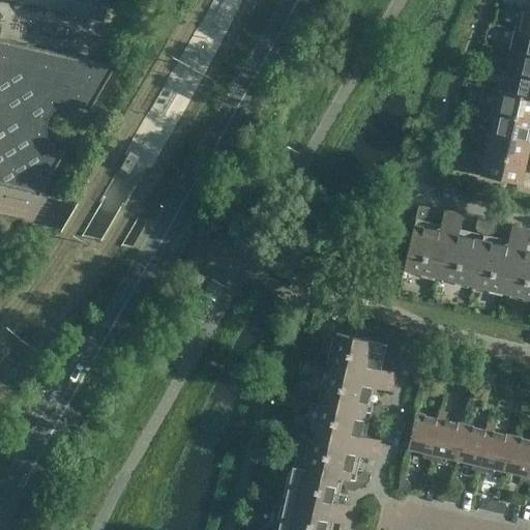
[(18,0),(105,20),(109,0),(18,0)]
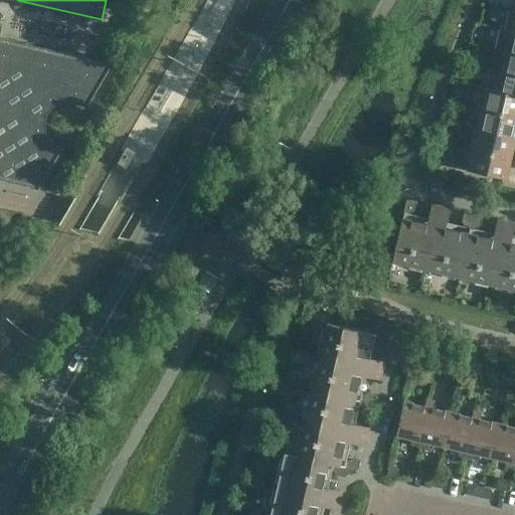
[(0,179),(38,188),(38,189),(39,190),(63,148),(62,147),(59,153),(56,152),(50,148),(45,142),(41,135),(39,127),(40,119),(43,111),(47,105),(53,100),(61,96),(68,95),(76,95),(84,98),(90,102),(86,108),(87,109),(120,52),(119,52),(112,63),(0,37),(0,35),(2,26),(3,26),(3,25),(0,24),(0,179)]
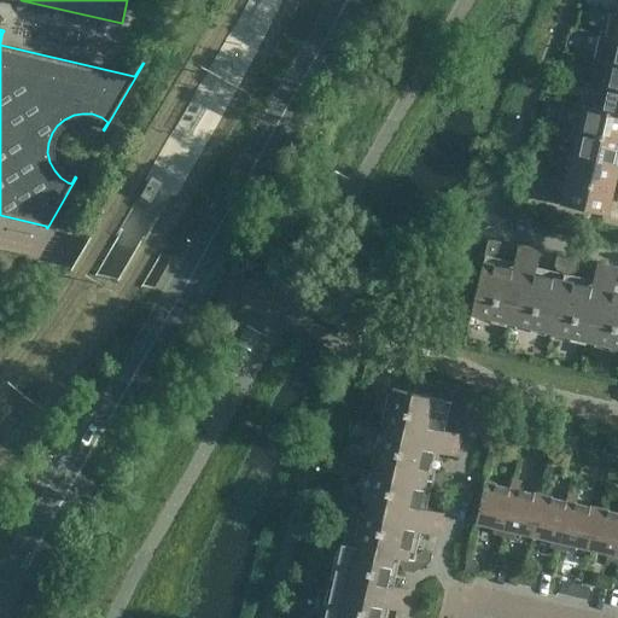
[(617,64),(617,39),(614,39),(610,58),(602,57),(601,60),(617,64)]
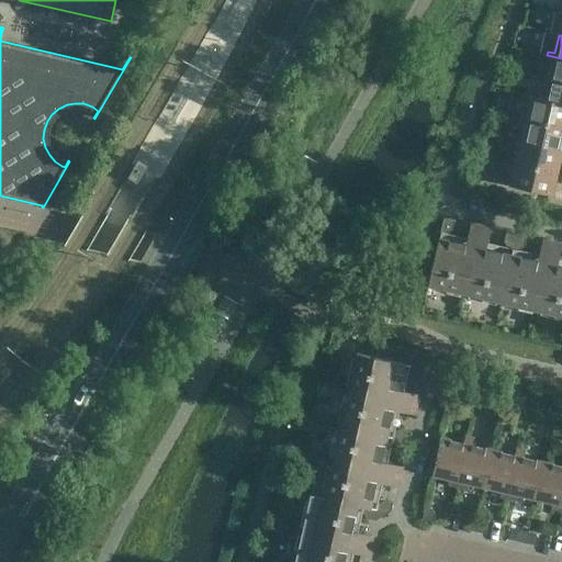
[(561,81),(561,58),(547,55),(546,59),(553,60),(549,79),(561,81)]
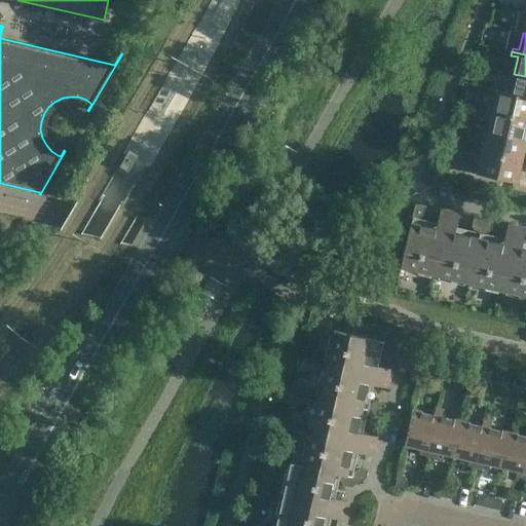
[(525,76),(514,74),(509,94),(509,95),(525,99),(525,76)]
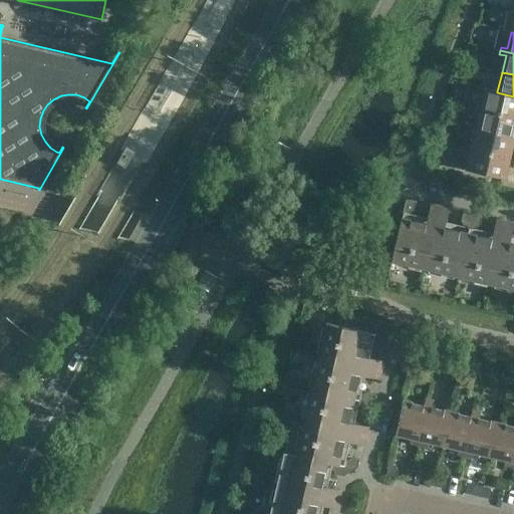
[(513,115),(513,96),(497,92),(497,91),(486,88),(486,86),(480,84),(479,88),(485,90),(481,105),(475,104),(475,107),(513,115)]
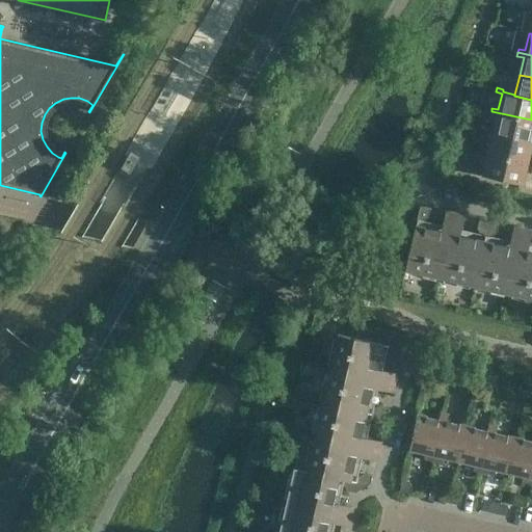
[(531,142),(531,120),(491,111),(490,115),(497,116),(493,133),(531,142)]
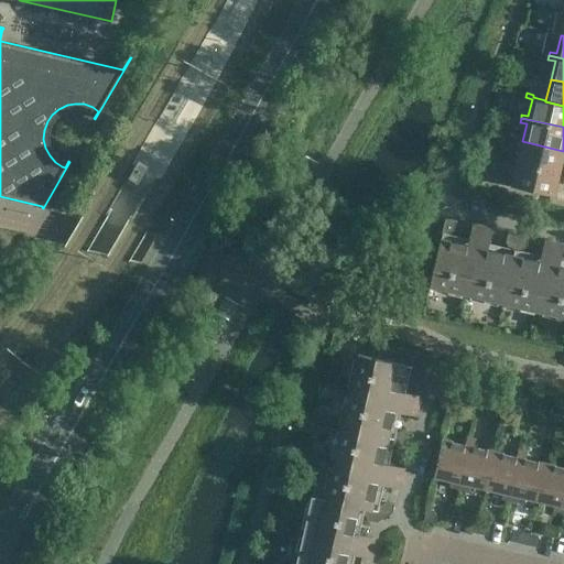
[(560,173),(563,154),(563,151),(522,141),(518,160),(511,158),(510,161),(560,173)]
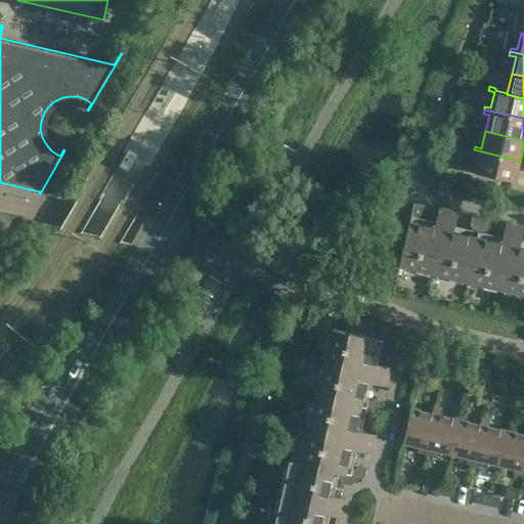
[(515,182),(520,161),(474,149),(473,154),(480,156),(476,173),(515,182)]
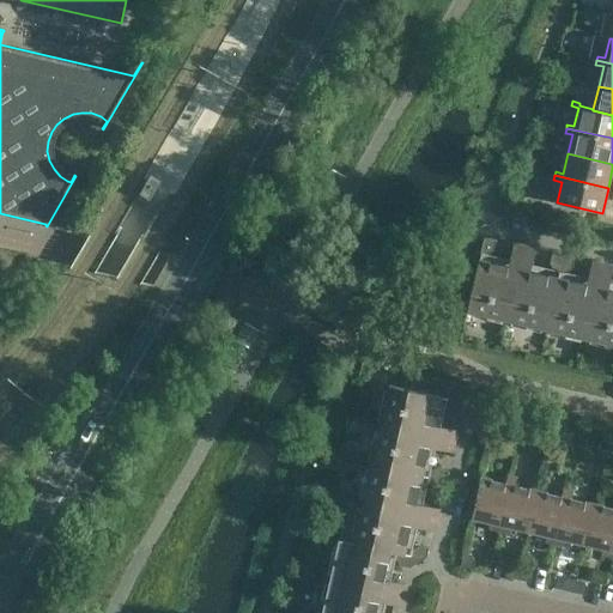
[(468,311),(546,329),(560,272),(564,256),(552,254),(551,263),(554,271),(532,265),(535,248),(514,243),(510,260),(487,255),(493,250),(496,241),(484,237),(480,253),(468,311)]
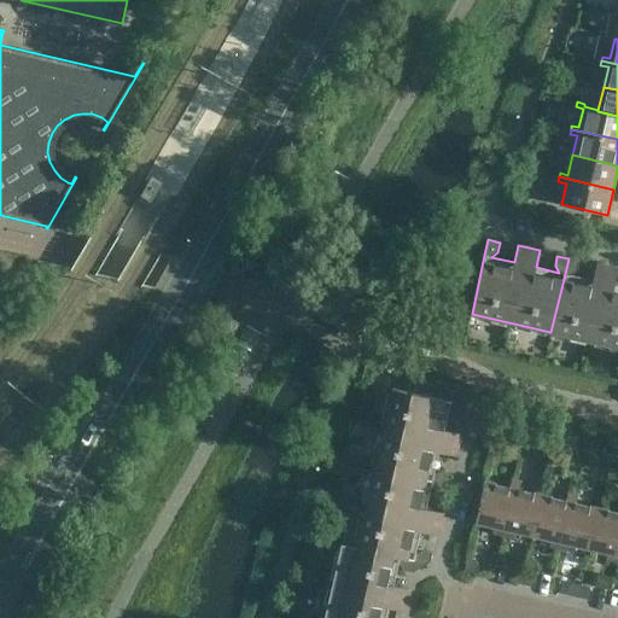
[(551,332),(617,348),(617,285),(616,285),(617,272),(617,268),(598,263),(594,280),(570,275),(577,270),(579,261),(569,258),(565,274),(551,332)]
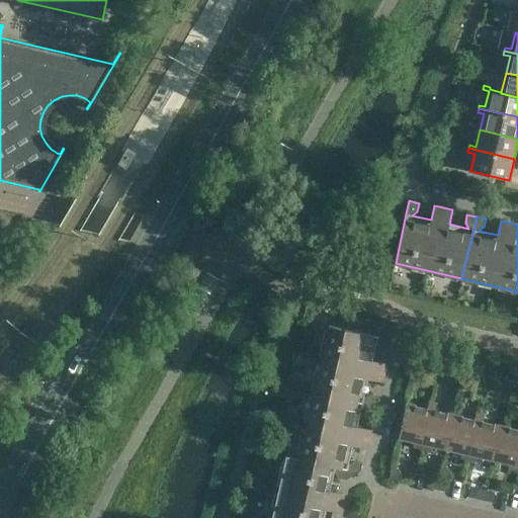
[(330,325),(314,392),(362,404),(375,406),(377,397),(369,395),(363,399),(368,379),(382,382),(386,364),(372,361),(377,341),(380,347),(389,349),(393,331),(390,325),(345,315),(342,328),(330,325)]
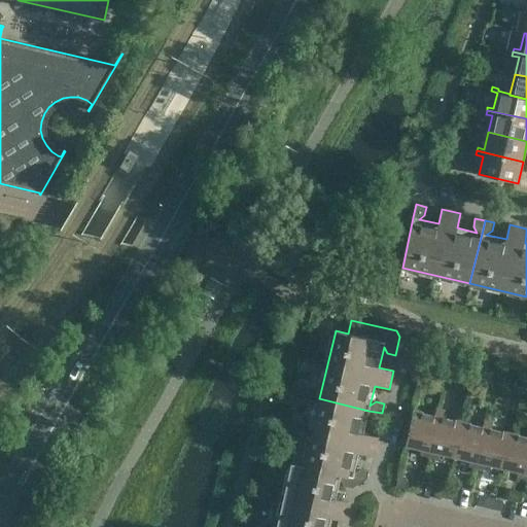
[(471,390),(469,400),(478,402),(480,392),(471,390)]
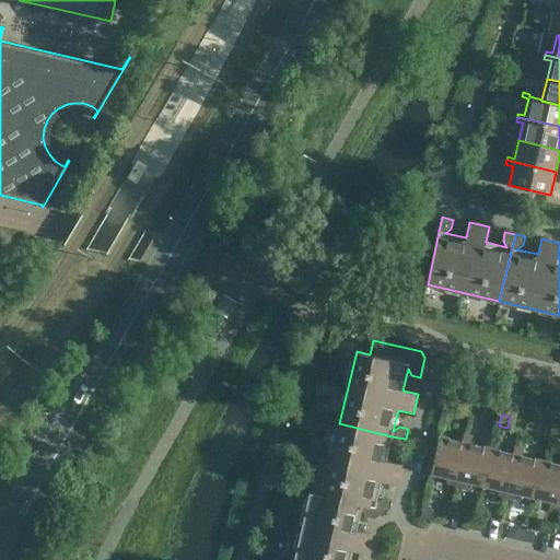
[(339,423),(323,494),(323,496),(387,511),(389,509),(392,501),(383,499),(376,503),(382,481),(397,485),(401,465),(386,462),(392,441),(395,447),(404,450),(406,439),(392,436),(339,423)]
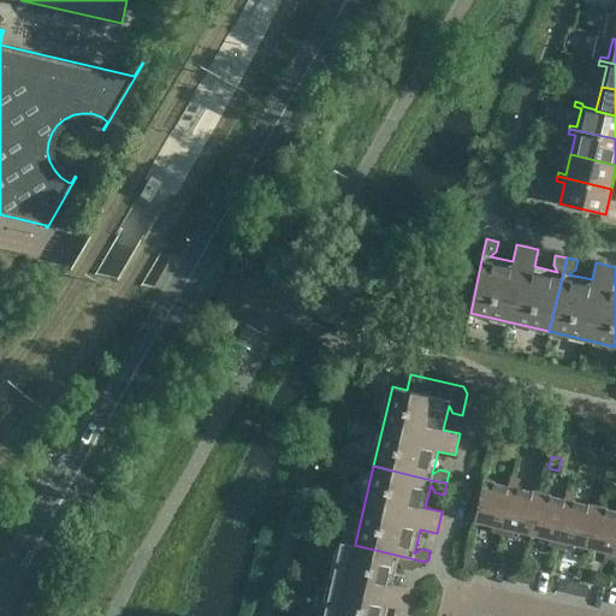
[(501,534),(514,479),(509,478),(508,486),(484,480),(474,520),(492,525),(498,534),(501,534)]
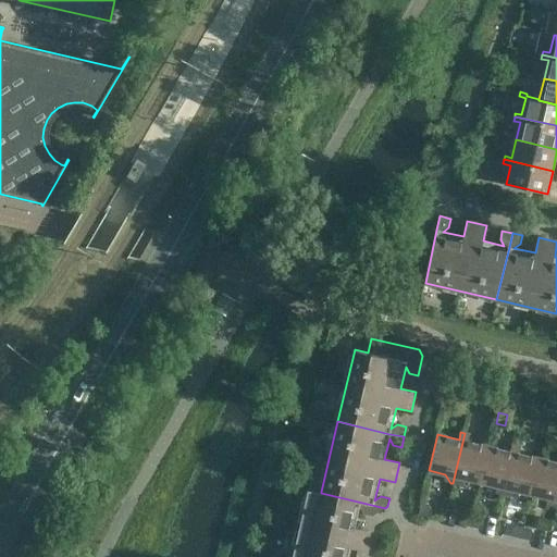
[(480,483),(489,446),(468,442),(469,434),(465,433),(453,483),(456,484),(465,479),(480,483)]
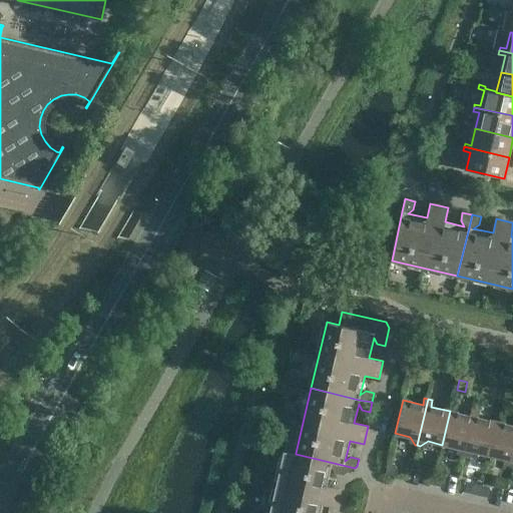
[(464,456),(475,410),(471,409),(470,415),(450,411),(442,445),(457,448),(462,456),(464,456)]
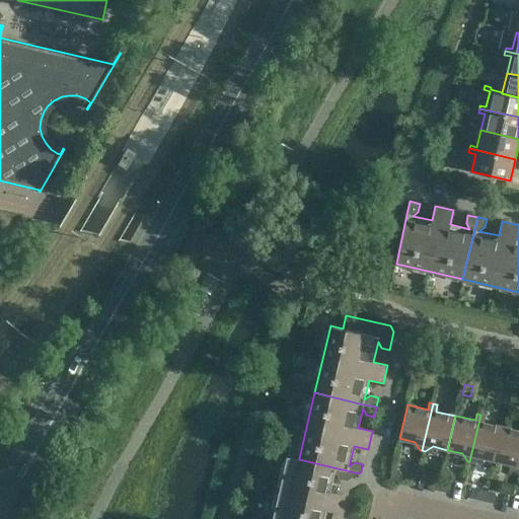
[(495,460),(503,427),(483,422),(485,416),(480,415),(469,461),(472,462),(480,457),(495,460)]
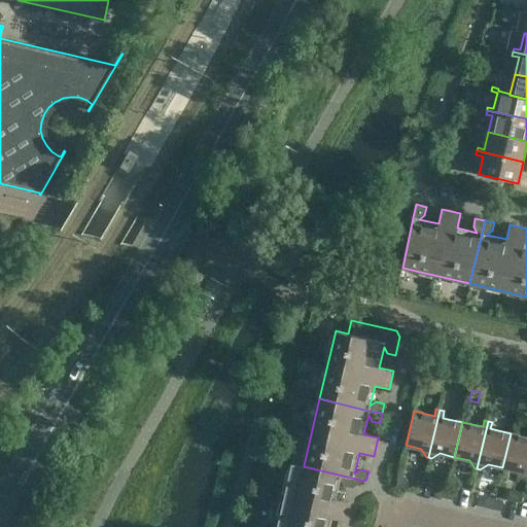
[(525,480),(526,470),(526,436),(511,433),(502,467),(518,471),(522,479),(525,480)]
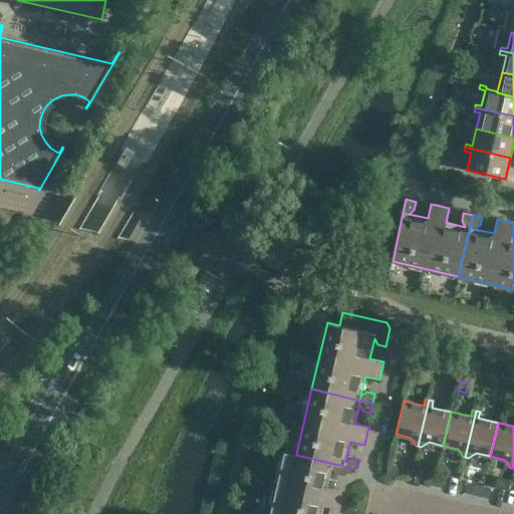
[(284,451),(269,513),(320,513),(323,505),(337,508),(341,490),(327,487),(331,468),(335,474),(343,476),(355,469),(296,455),(296,454),(284,451)]
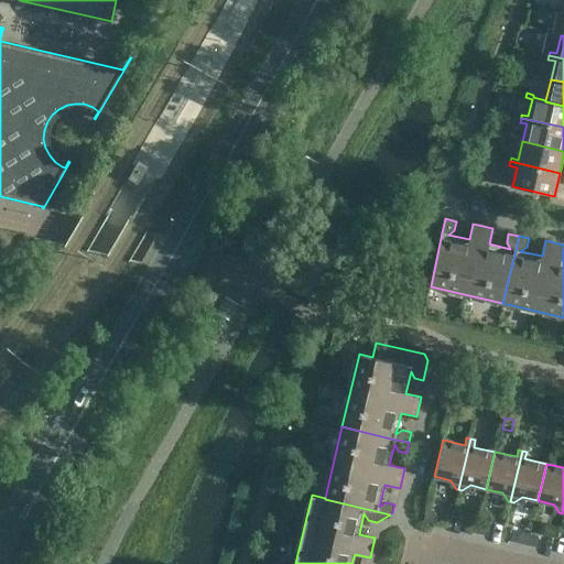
[(434,511),(426,510),(423,521),(434,523),(436,516),(434,511)]
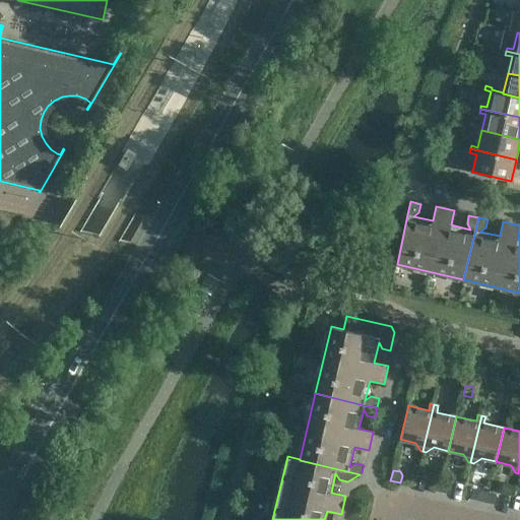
[(439,492),(441,481),(434,479),(431,482),(429,490),(439,492)]
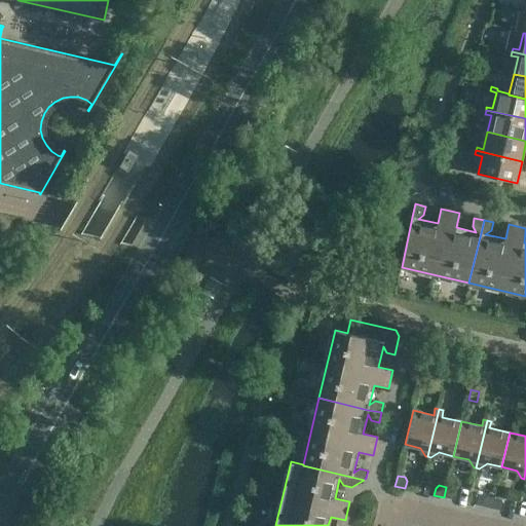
[(453,488),(446,487),(444,497),(453,499),(455,492),(453,488)]
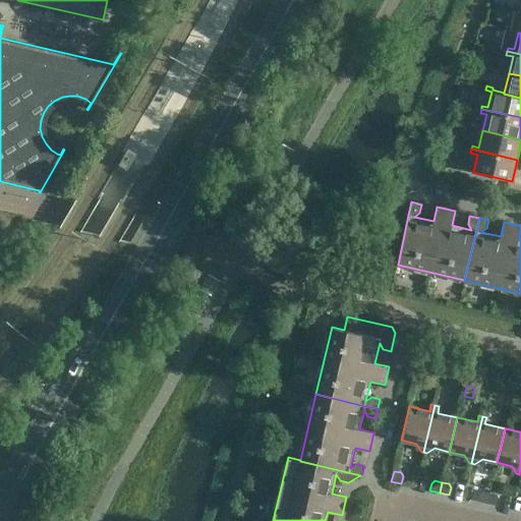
[(486,504),(489,493),(482,491),(478,494),(476,501),(486,504)]
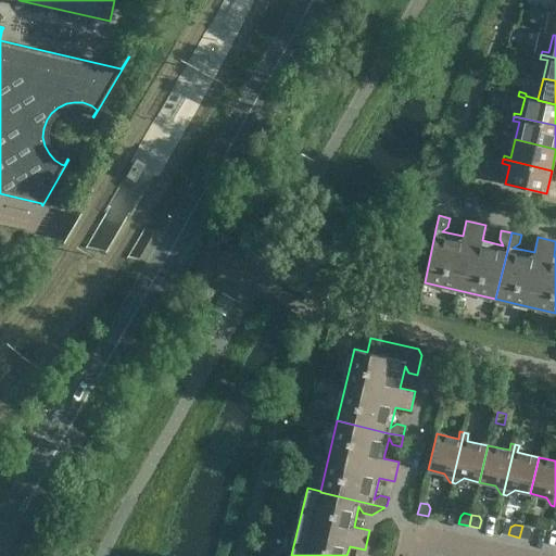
[(530,528),(522,526),(519,538),(530,540),(532,532),(530,528)]
